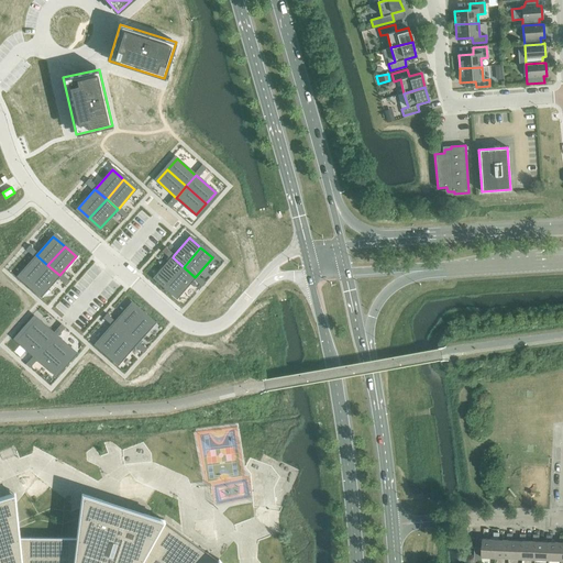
[(34,257),(20,275),(31,285),(47,265),(36,255),(34,257)]
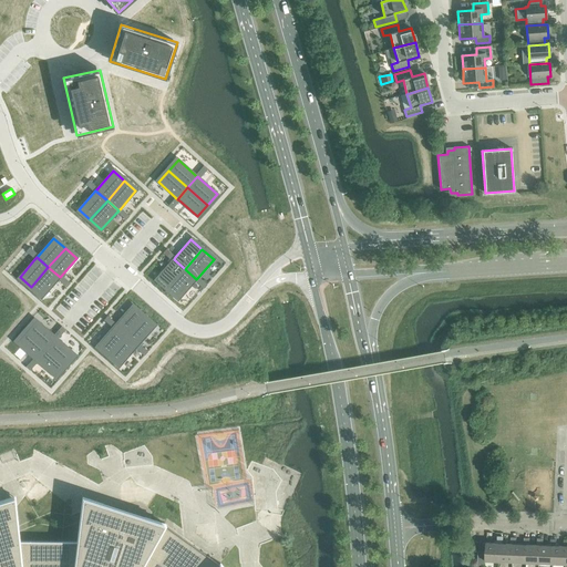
[(172,261),(156,278),(167,288),(185,269),(174,259),(172,261)]
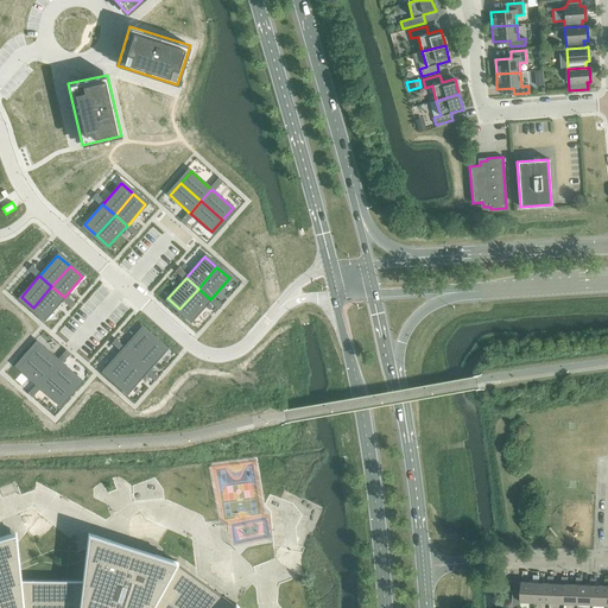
[(51,286),(33,308),(45,318),(62,299),(64,297),(51,286)]
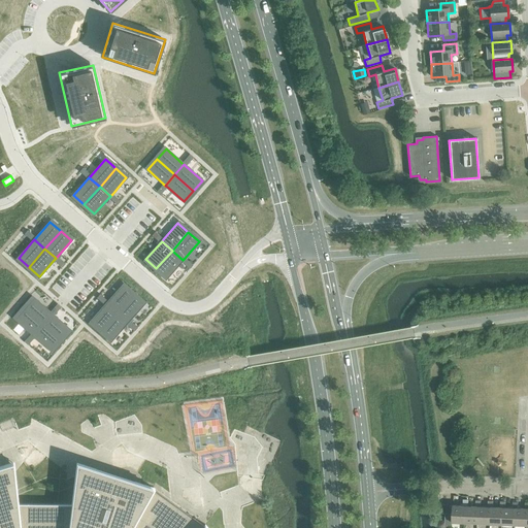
[(172,251),(156,268),(167,277),(182,262),(183,260),(172,251)]
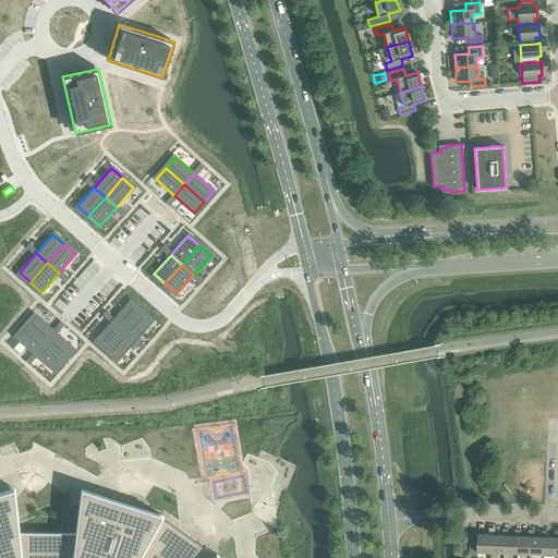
[(114,318),(112,320),(123,330),(141,312),(130,302),(114,318)]
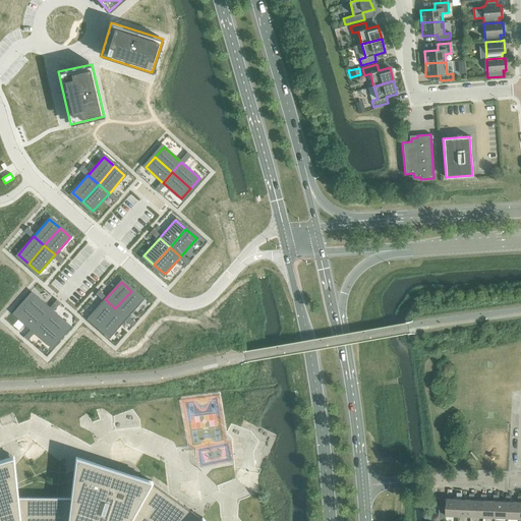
[(131,291),(115,308),(126,317),(127,315),(141,300),(131,291)]
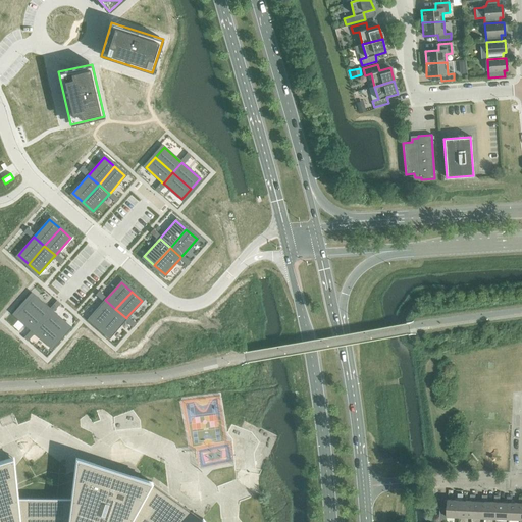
[(33,295),(23,305),(42,321),(51,310),(49,309),(33,295)]
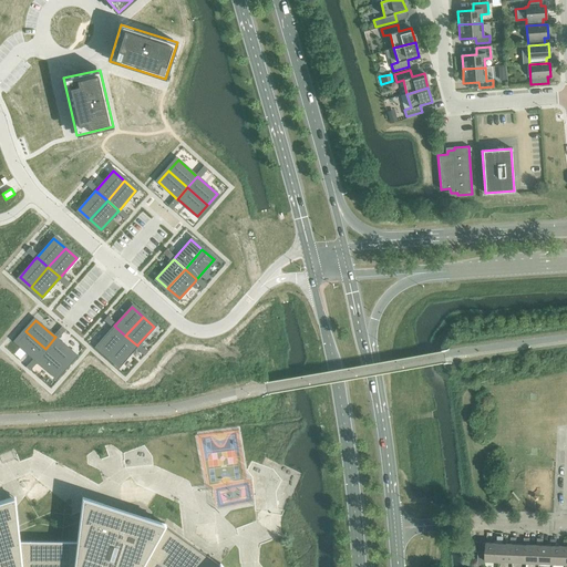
[(112,328),(98,346),(109,356),(125,336),(114,326),(112,328)]
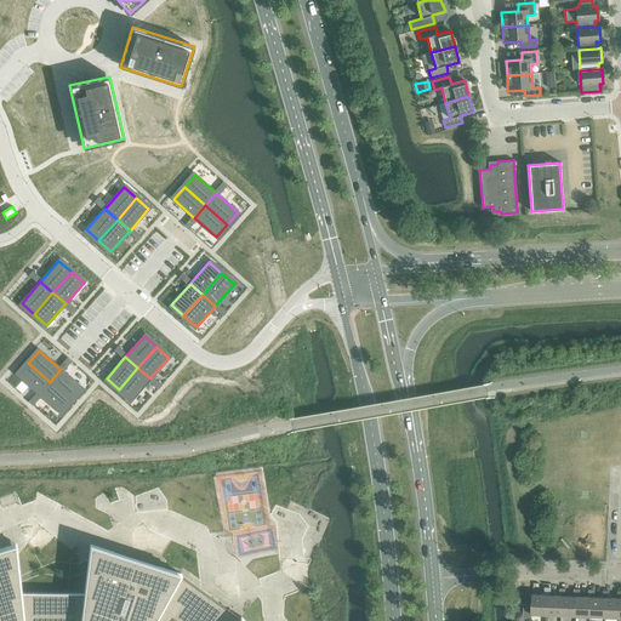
[(28,363),(17,375),(36,392),(39,394),(50,382),(28,363)]
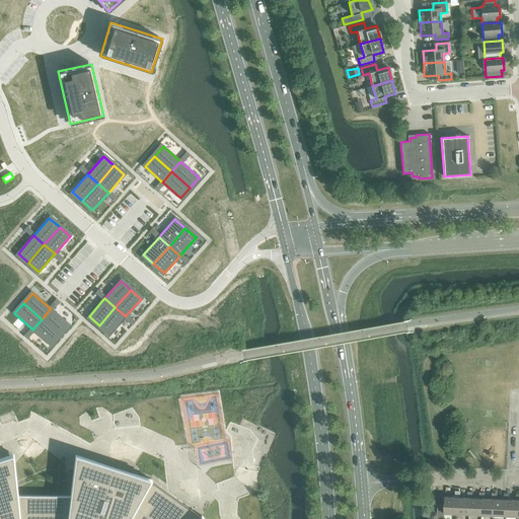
[(115,307),(99,325),(109,335),(124,318),(126,316),(115,307)]
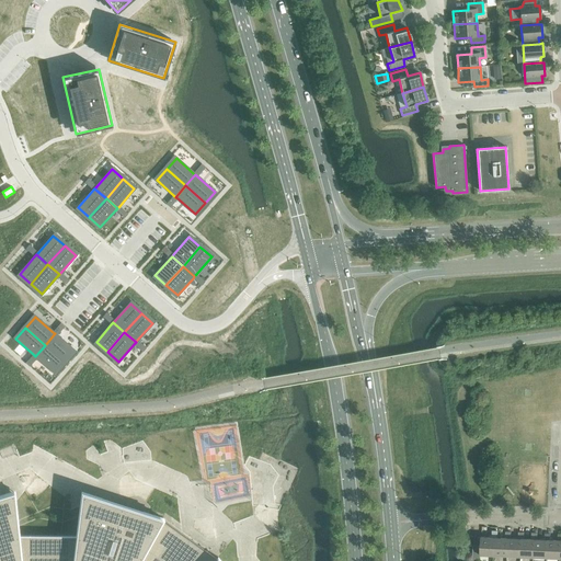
[(55,333),(45,345),(64,362),(73,351),(57,335),(55,333)]
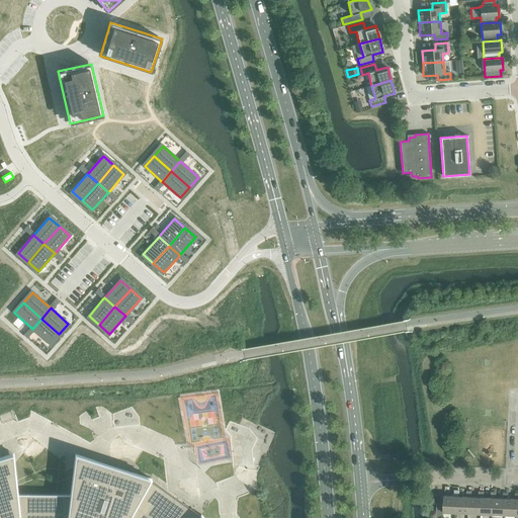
[(41,319),(32,329),(34,330),(50,344),(59,334),(41,319)]
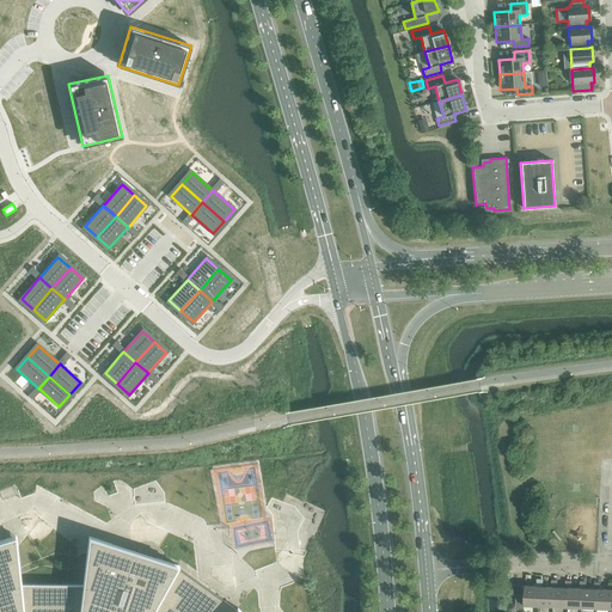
[(0,611),(240,611),(238,609),(238,607),(237,609),(177,567),(177,565),(176,564),(163,561),(157,558),(109,543),(89,537),(87,554),(84,581),(83,585),(20,583),(17,549),(16,536),(0,539),(0,611)]
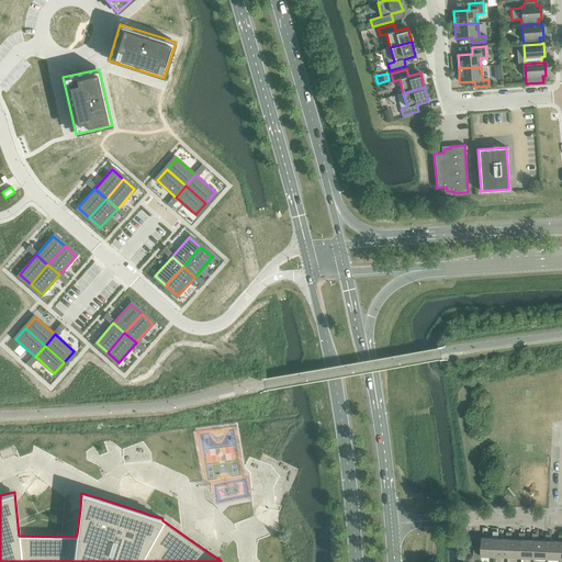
[(494,557),(495,539),(498,539),(498,532),(493,532),(493,538),(482,538),(481,539),(475,539),(474,558),(481,558),(481,555),(494,557)]
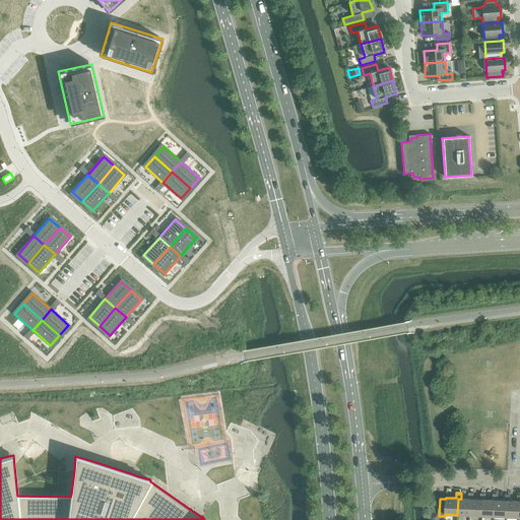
[(457,515),(469,515),(470,499),(473,499),(473,493),(468,493),(468,499),(461,499),(458,499),(457,515)]
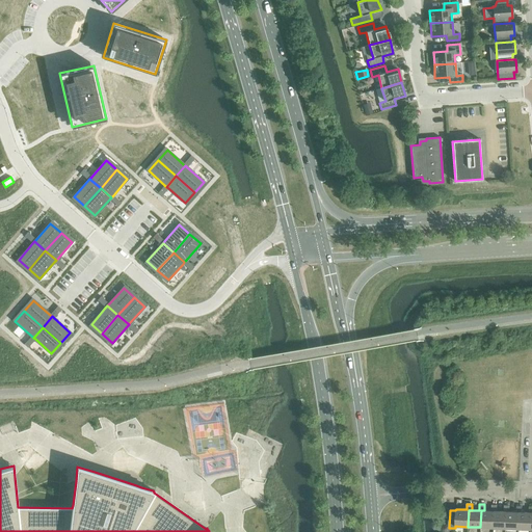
[(480,527),(493,528),(494,511),(497,511),(497,505),(491,505),(491,510),(484,510),(481,510),(480,527)]
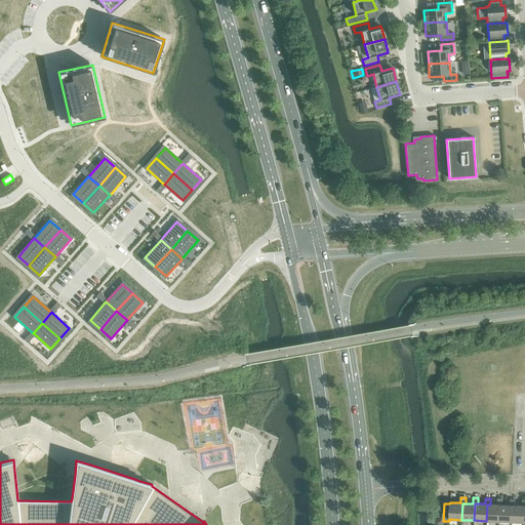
[(486,521),(498,521),(499,505),(502,505),(502,498),(497,498),(497,505),(490,505),(487,505),(486,521)]
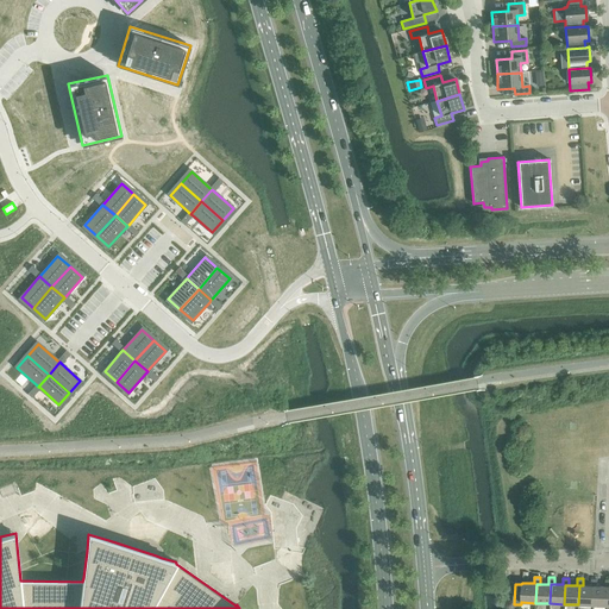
[(578,604),(592,606),(594,586),(597,586),(597,579),(591,579),(591,585),(583,585),(579,585),(578,604)]
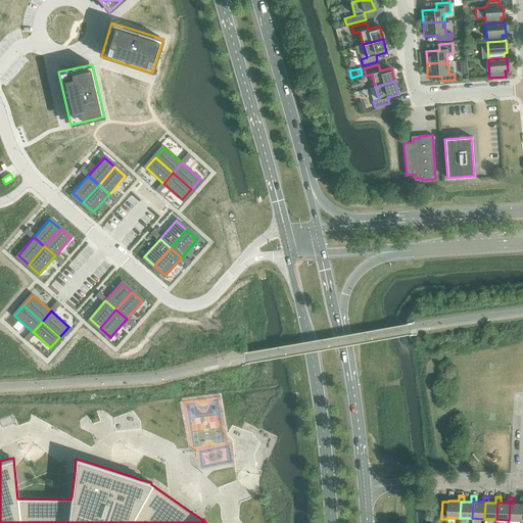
[(509,520),(521,520),(522,504),(522,497),(520,497),(520,504),(513,504),(510,504),(509,520)]
